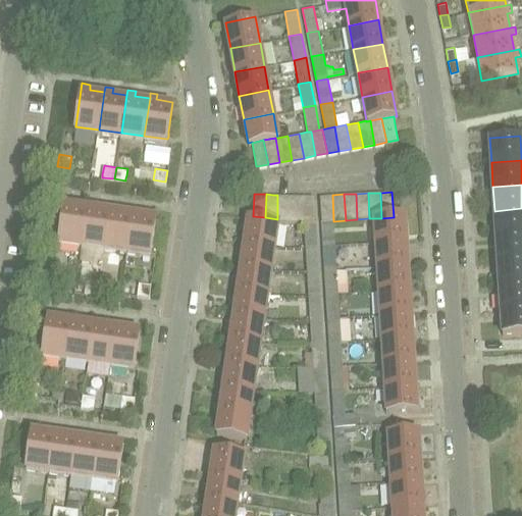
[(290,219),(290,195),(277,195),(277,219),(290,219)]
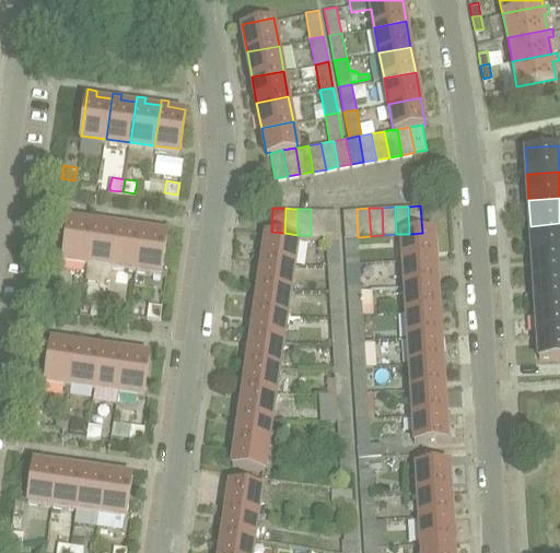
[(323,235),(324,209),(311,209),(311,235),(323,235)]
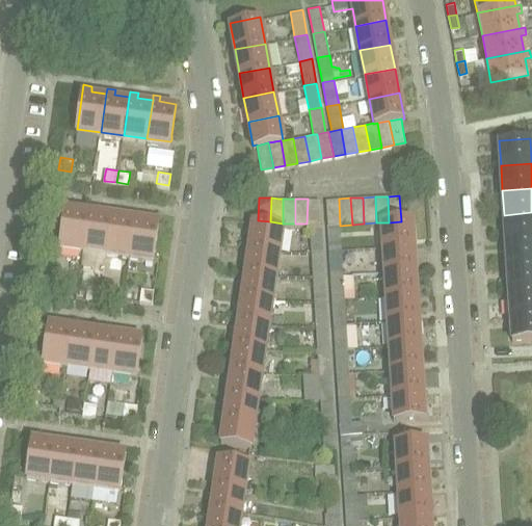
[(321,227),(320,200),(308,199),(307,224),(309,224),(309,227),(321,227)]
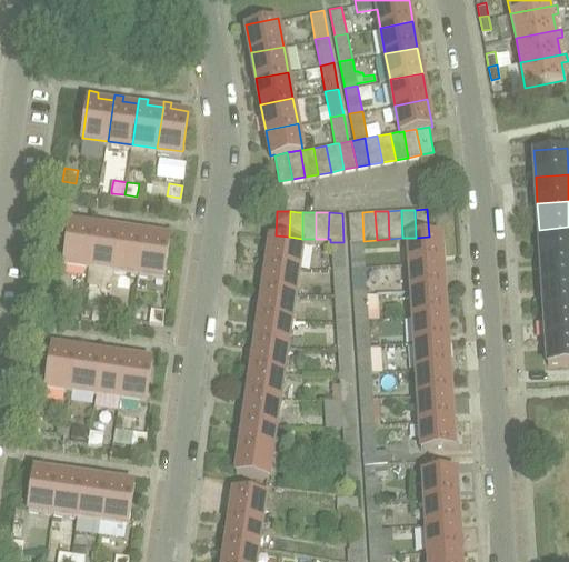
[(363,241),(362,212),(349,213),(350,241),(363,241)]
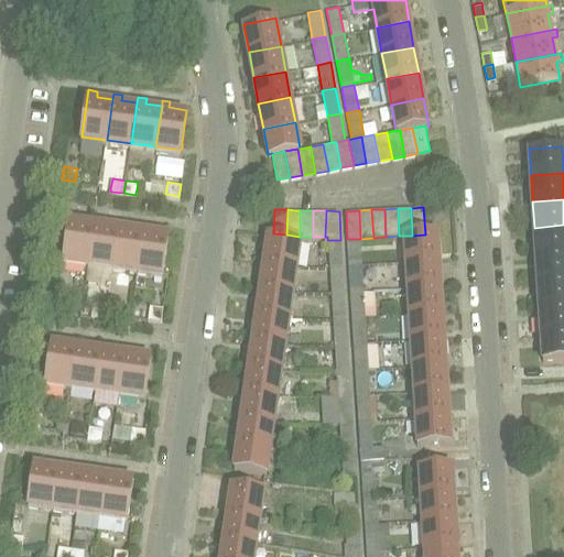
[(88,262),(95,221),(79,219),(79,214),(71,213),(64,259),(88,262)]
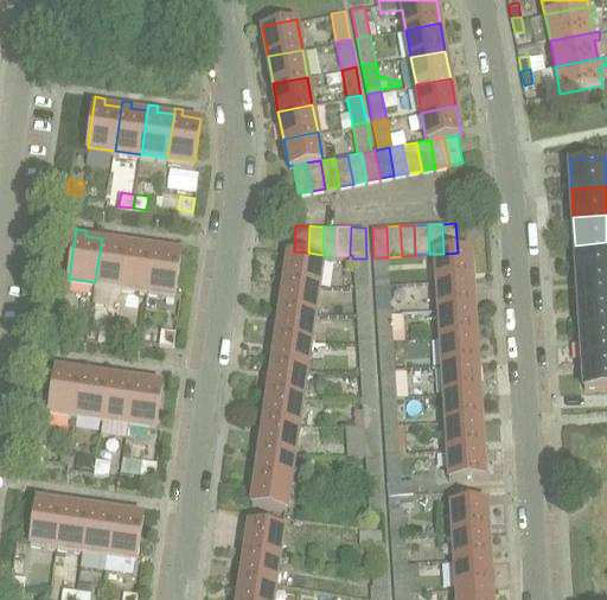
[(122,286),(128,243),(112,241),(113,234),(103,233),(102,238),(95,282),(122,286)]
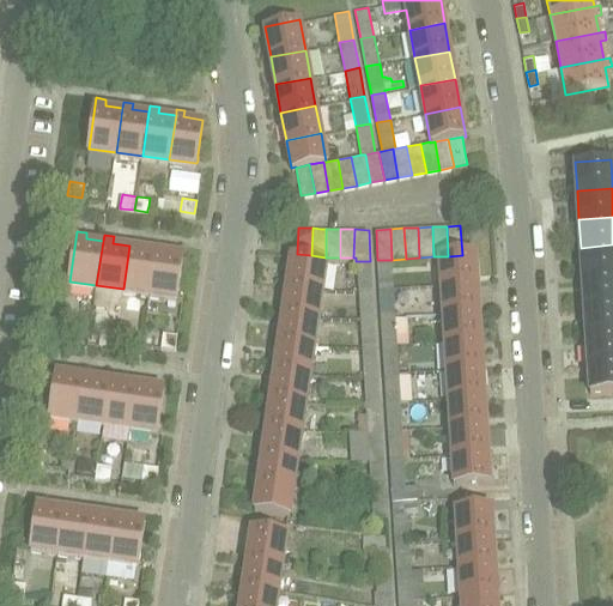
[(150,294),(156,249),(139,247),(140,240),(131,238),(129,246),(123,289),(150,294)]
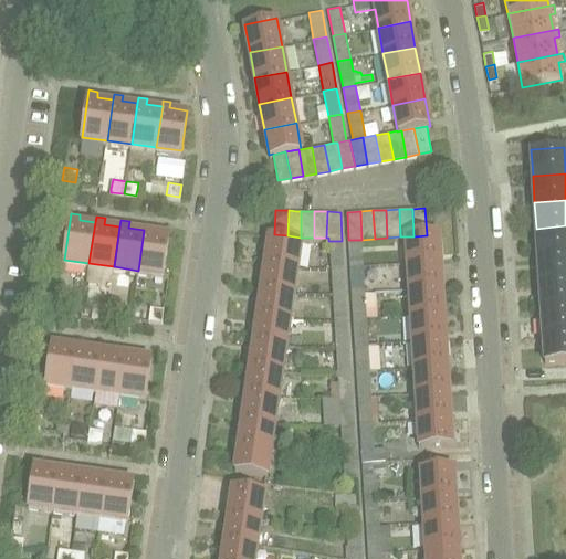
[(165,264),(169,233),(152,231),(153,224),(145,224),(144,230),(138,271),(164,274),(165,270),(165,264)]
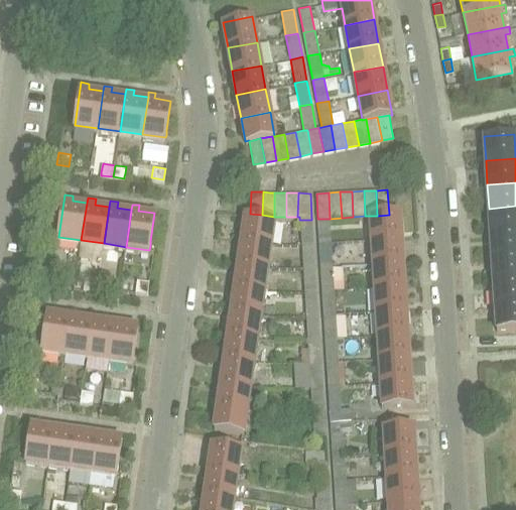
[(515,230),(515,206),(489,209),(491,232),(515,230)]
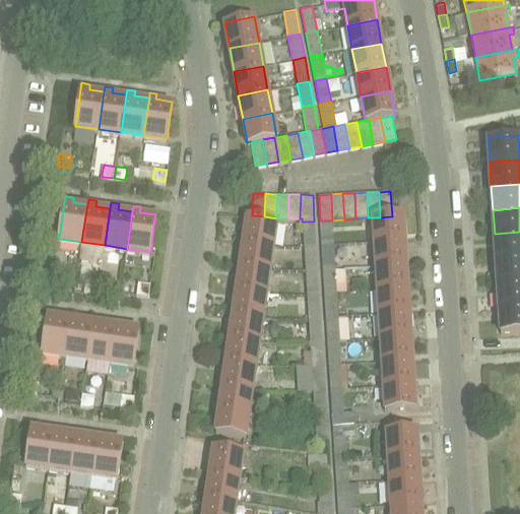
[(264,216),(252,215),(248,214),(244,239),(273,243),(276,218),(264,216)]
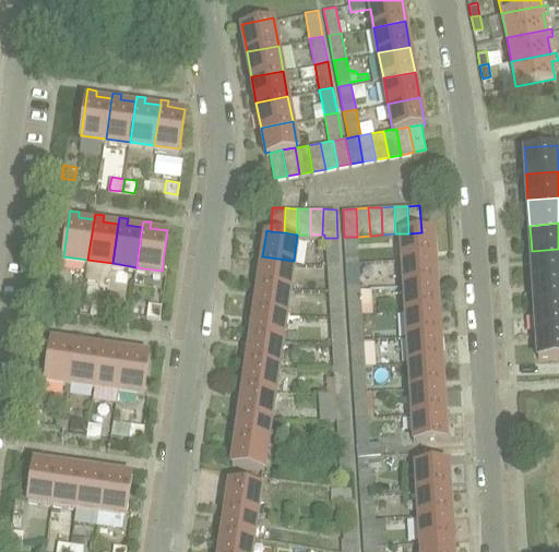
[(421,232),(408,234),(401,234),(402,258),(435,255),(432,231),(421,232)]
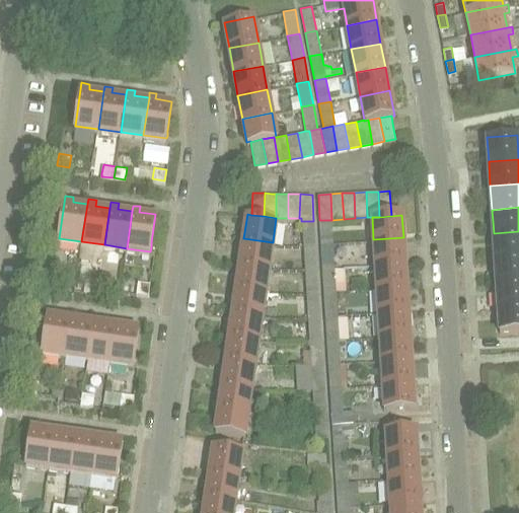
[(319,220),(320,244),(332,243),(331,220),(319,220)]
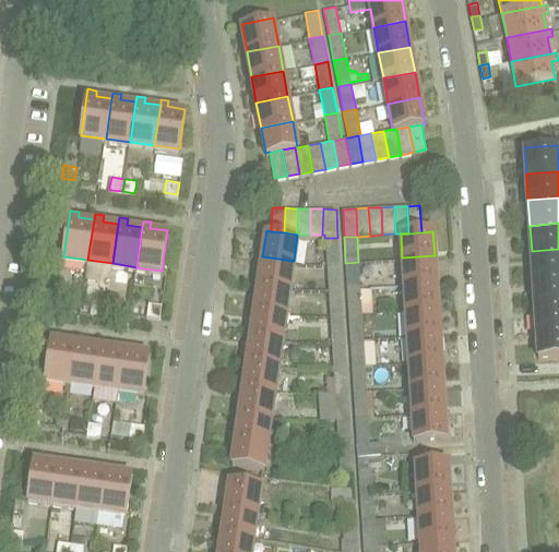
[(326,264),(339,264),(337,238),(324,238),(326,264)]
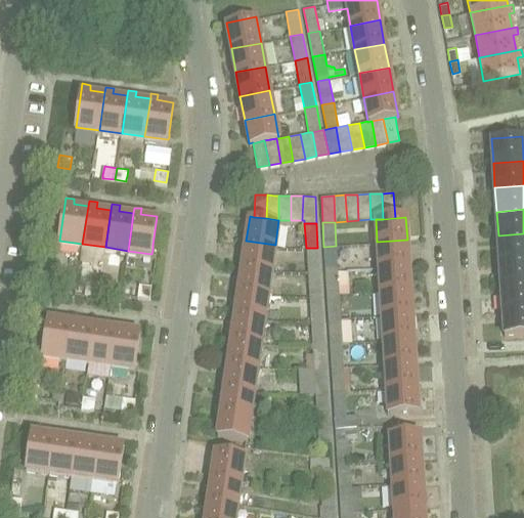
[(523,258),(523,233),(498,235),(499,260),(523,258)]
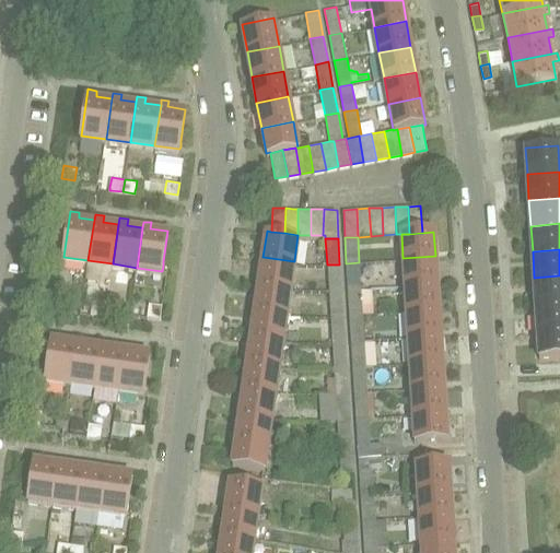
[(436,282),(435,256),(403,258),(404,284),(436,282)]
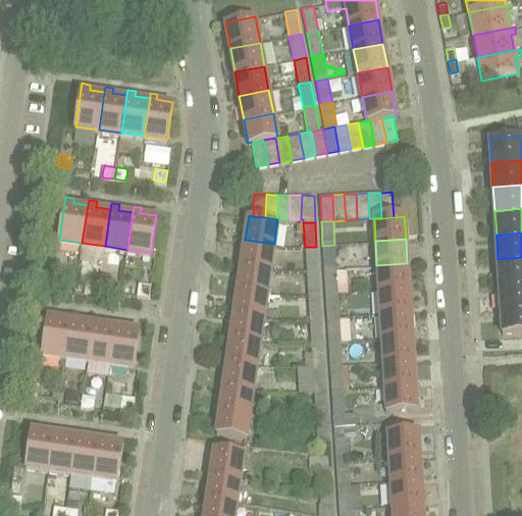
[(270,268),(274,244),(245,240),(242,264),(270,268)]
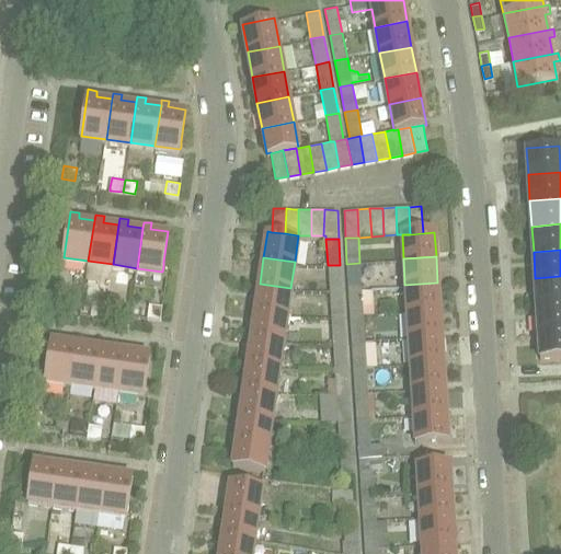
[(346,264),(348,289),(362,289),(359,263),(346,264)]
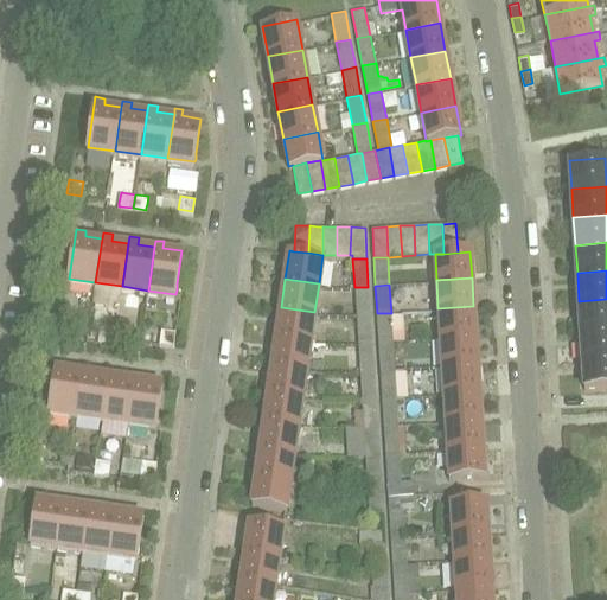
[(356,316),(370,314),(368,287),(355,287),(356,316)]
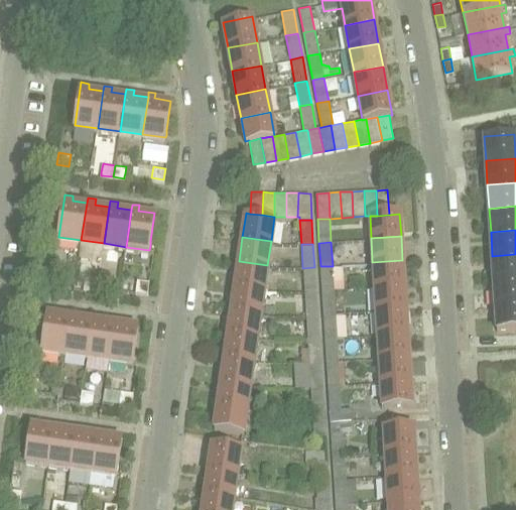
[(515,278),(515,254),(492,256),(494,280),(515,278)]
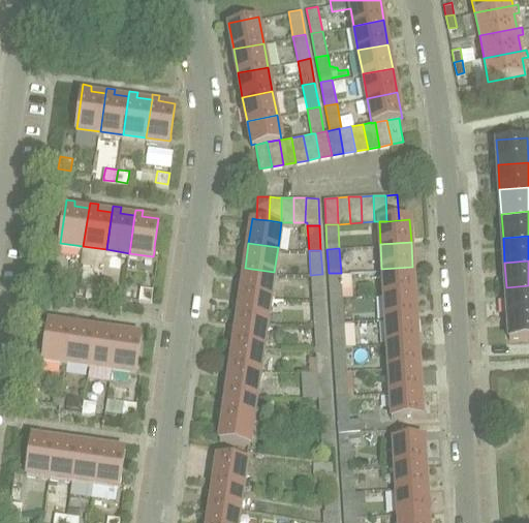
[(414,290),(412,267),(381,269),(383,293),(414,290)]
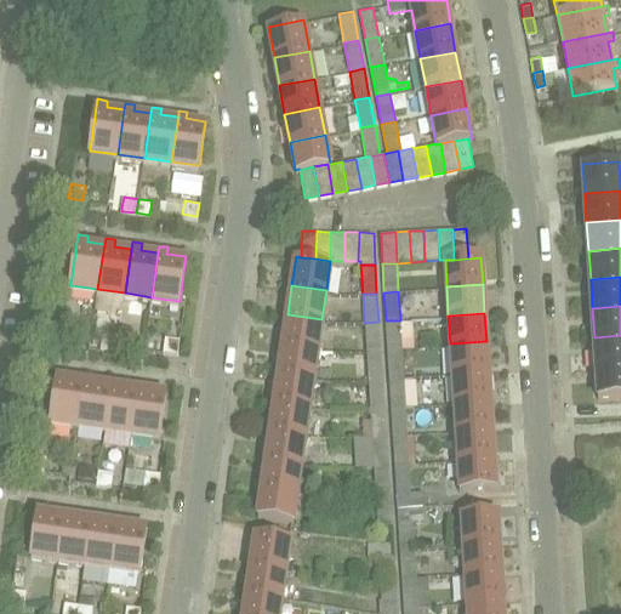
[(318,347),(322,319),(288,314),(283,342),(318,347)]
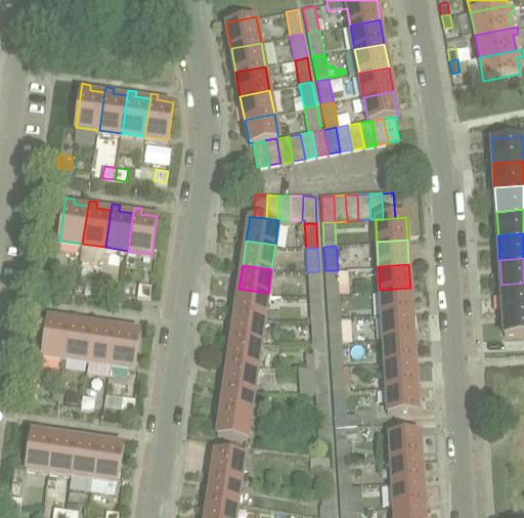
[(352,268),(342,268),(343,293),(353,292),(352,268)]
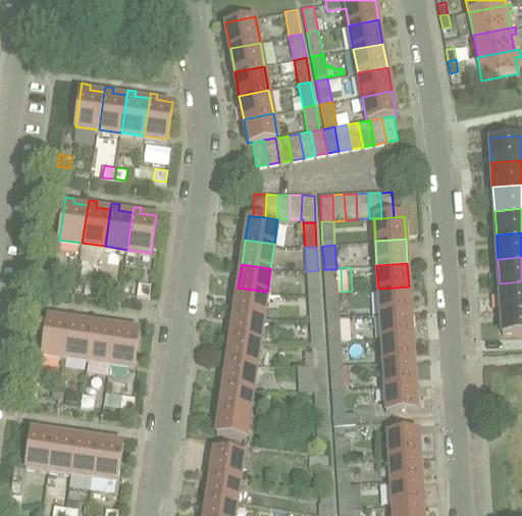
[(54,270),(42,269),(41,280),(41,281),(52,282),(54,270)]
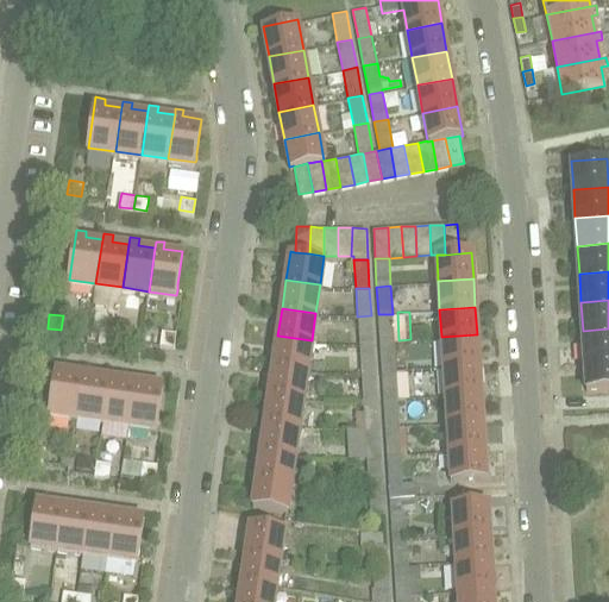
[(378,314),(380,343),(394,342),(393,314),(378,314)]
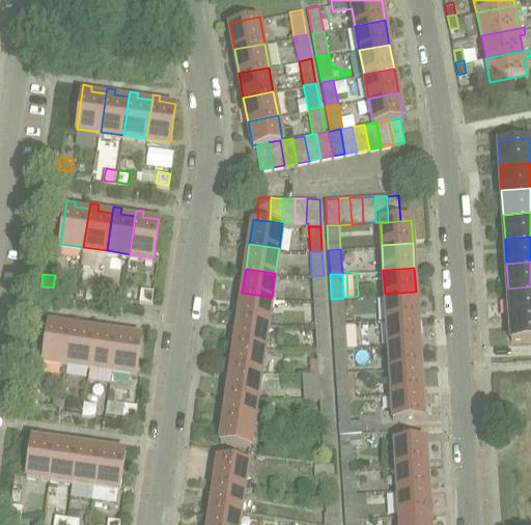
[(313,300),(325,300),(324,275),(311,276),(313,300)]
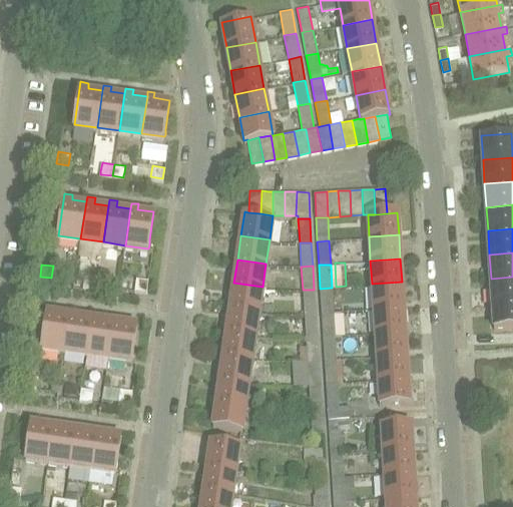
[(99,268),(98,277),(108,278),(109,269),(99,268)]
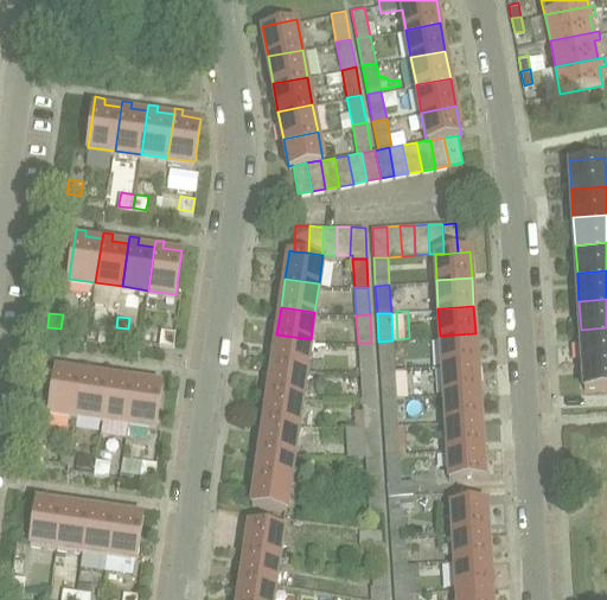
[(114,340),(115,334),(116,327),(100,325),(98,338),(114,340)]
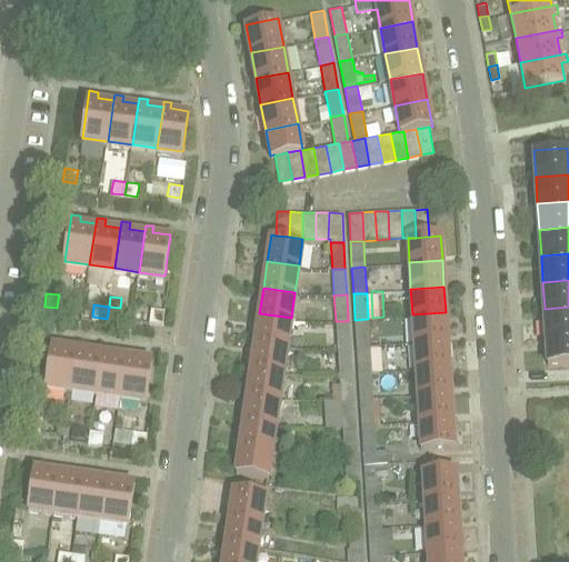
[(118,321),(119,314),(120,308),(109,307),(108,313),(107,319),(118,321)]
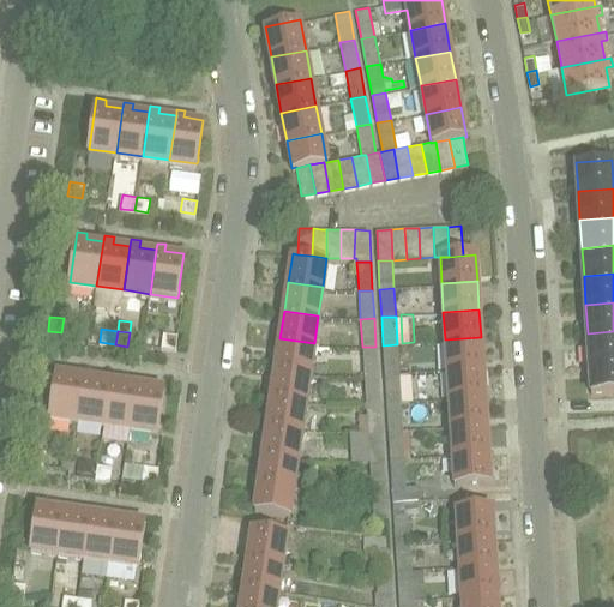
[(178,332),(163,331),(161,344),(175,347),(178,332)]
